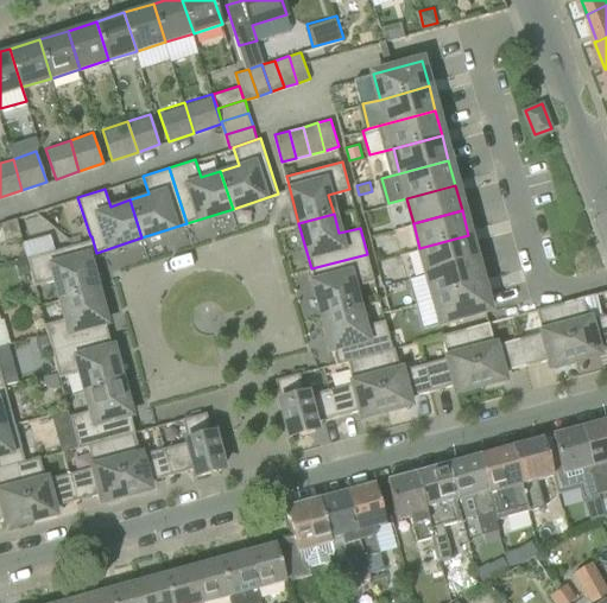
[(21,234),(17,217),(1,222),(6,240),(21,234)]
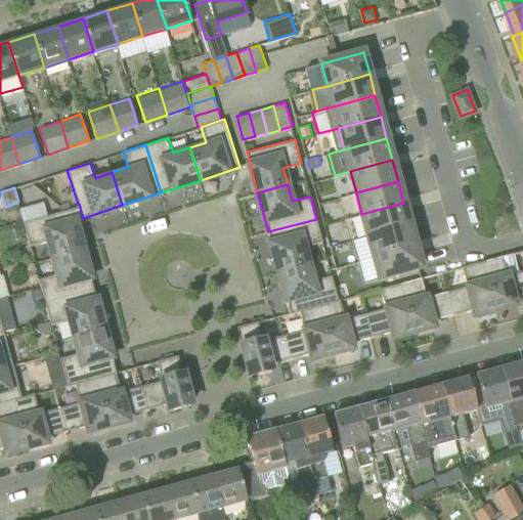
[(361,214),(367,234),(409,223),(403,203),(361,214)]
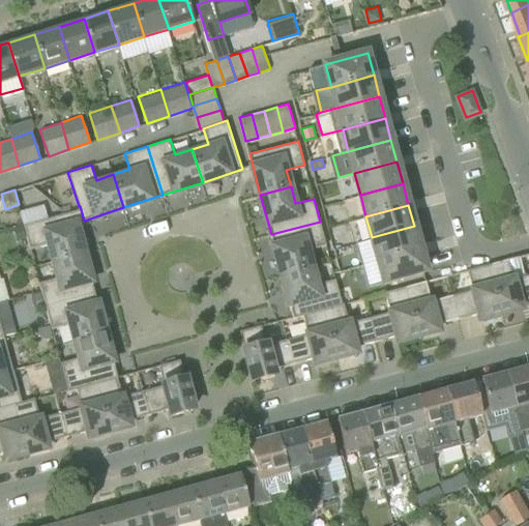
[(54,260),(84,252),(77,223),(84,221),(80,206),(79,206),(24,224),(30,247),(49,242),(54,260)]
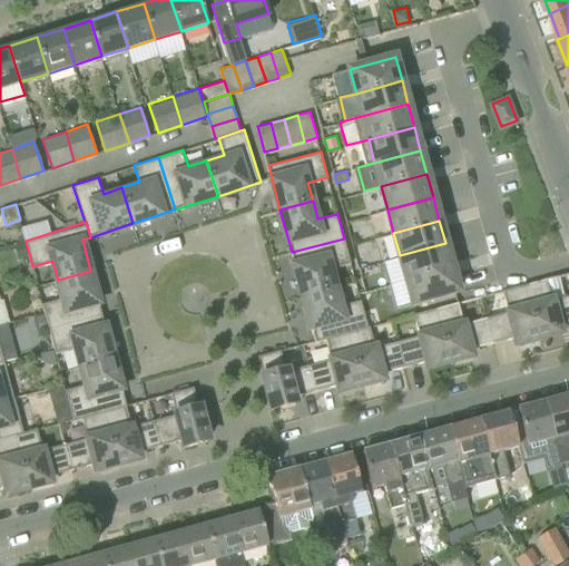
[(303,295),(335,286),(331,269),(351,263),(344,238),(292,252),(303,295)]
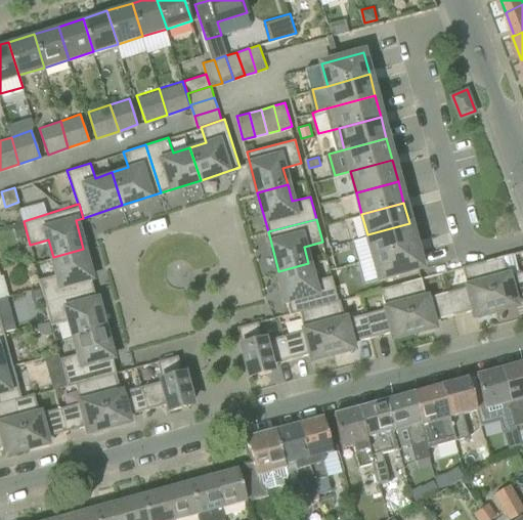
[(26,234),(23,222),(13,224),(16,236),(26,234)]
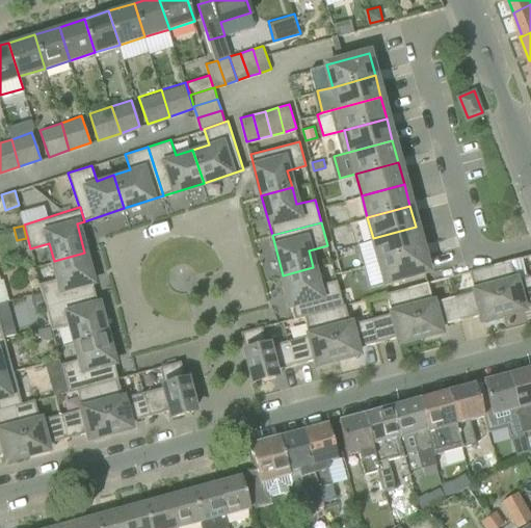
[(373,238),(379,260),(422,248),(416,227),(373,238)]
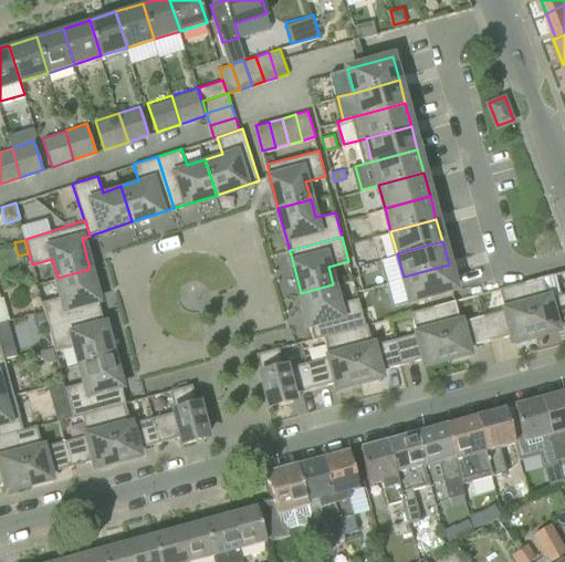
[(409,301),(456,289),(449,264),(404,277),(409,301)]
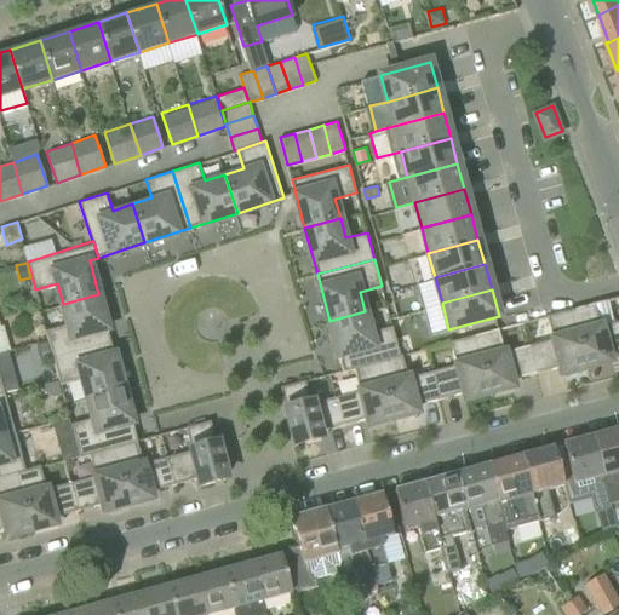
[(110,340),(98,294),(63,304),(68,323),(46,329),(53,356),(110,340)]
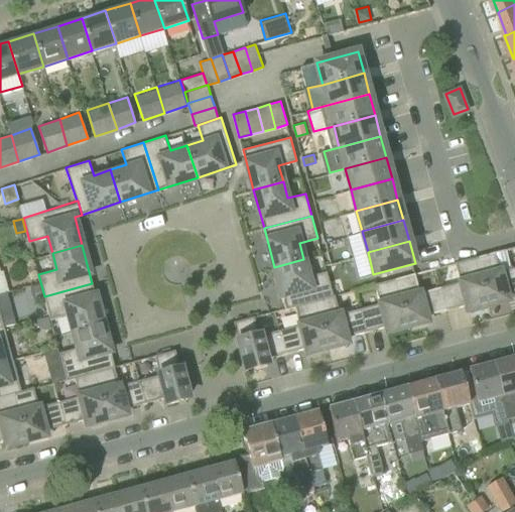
[(514,266),(500,270),(495,251),(476,257),(488,304),(508,299),(506,293),(514,290),(514,266)]
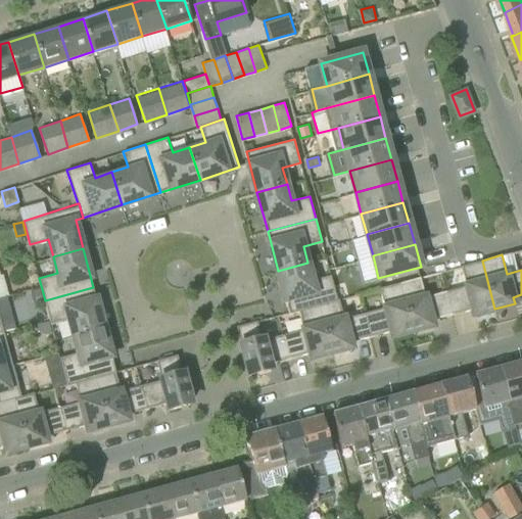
[(473,309),(474,315),(494,309),(482,261),(462,266),(467,285),(446,290),(453,314),(473,309)]
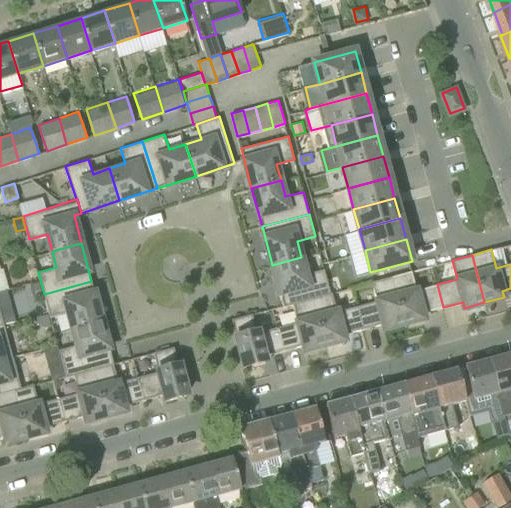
[(272,265),(283,306),(293,304),(293,303),(312,298),(331,293),(330,292),(324,269),(306,274),(301,257),(272,265)]
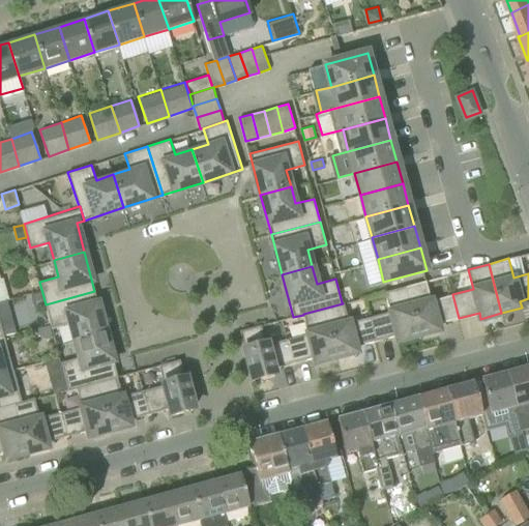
[(432,300),(427,281),(406,286),(419,335),(439,329),(438,323),(459,318),(452,294),(432,300)]
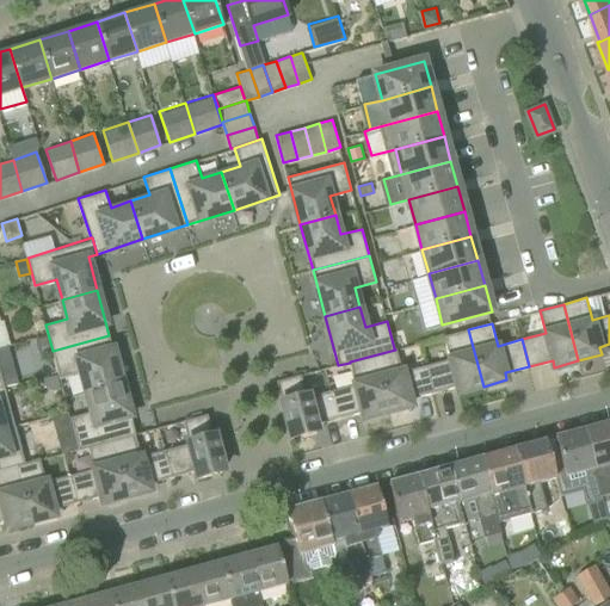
[(457,385),(460,393),(484,387),(468,329),(444,335),(450,358),(426,365),(433,391),(457,385)]
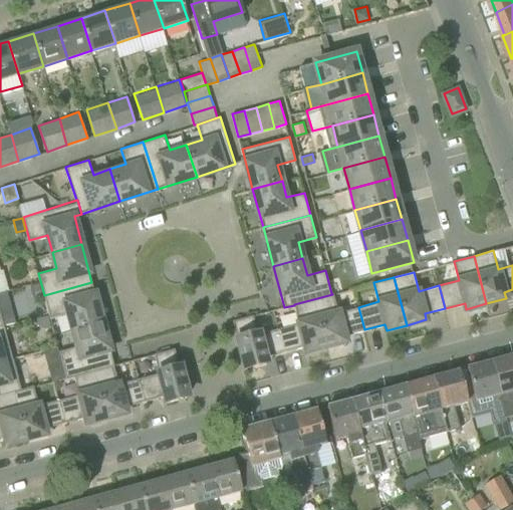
[(73,329),(102,321),(91,282),(44,295),(50,317),(68,312),(73,329)]
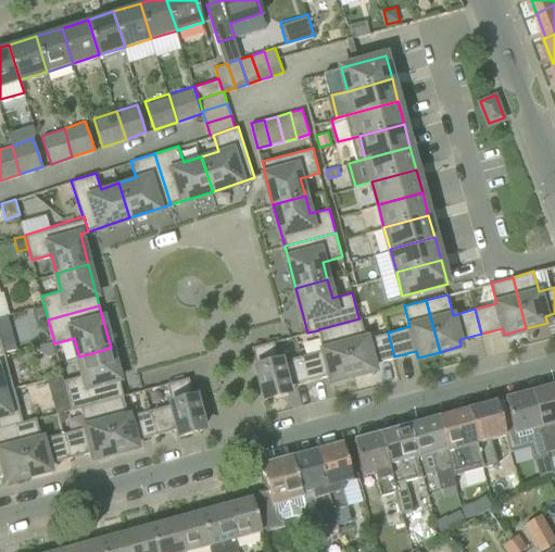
[(46,318),(42,306),(32,309),(35,322),(46,318)]
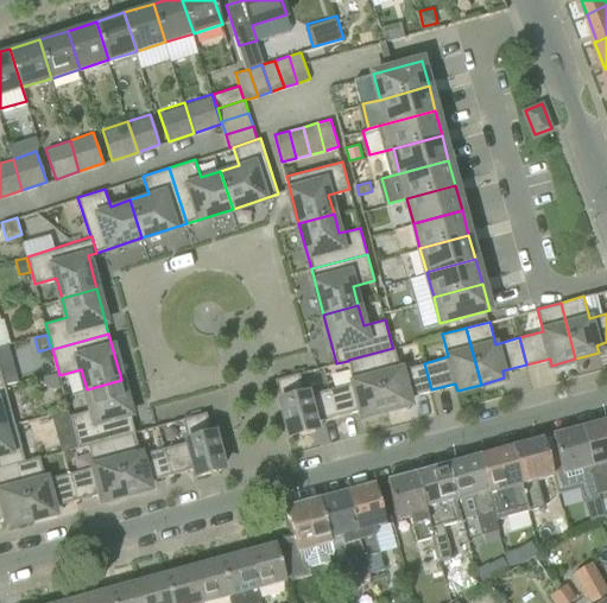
[(386,410),(410,404),(408,397),(431,389),(424,363),(400,369),(394,347),(392,347),(393,348),(371,354),(386,410)]
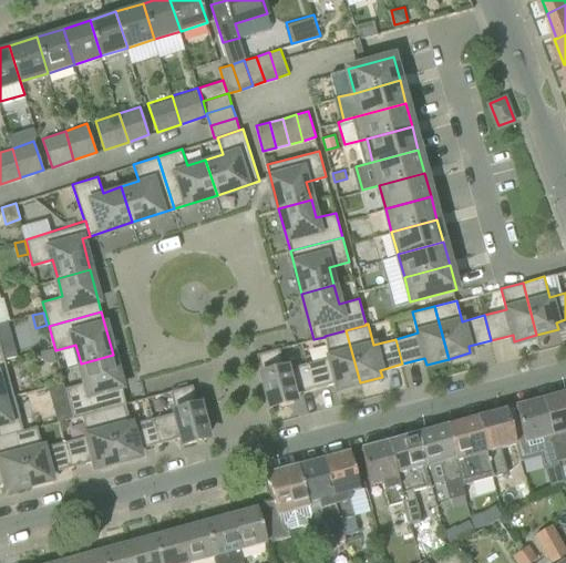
[(336,381),(338,388),(360,382),(346,330),(325,336),(325,337),(330,356),(307,362),(314,388),(336,381)]
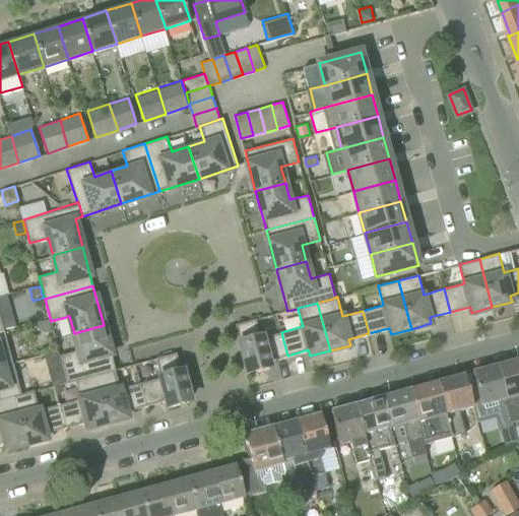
[(52,329),(49,318),(37,321),(39,328),(45,331),(52,329)]
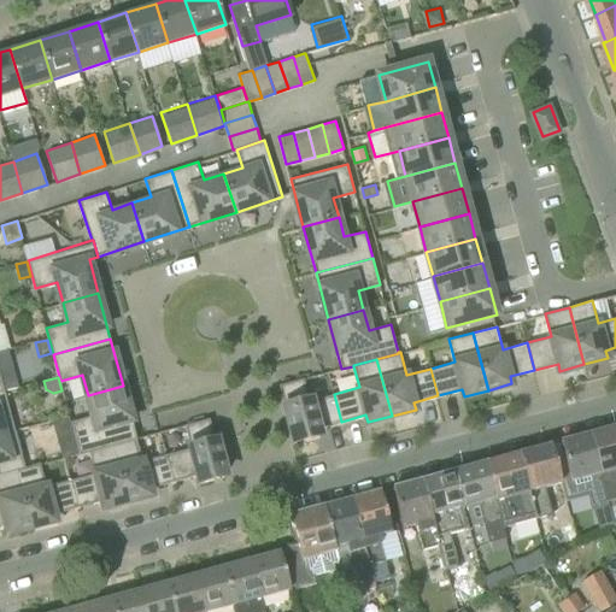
[(295,441),(320,435),(317,428),(341,422),(334,394),(310,400),(304,377),(280,384),(295,441)]
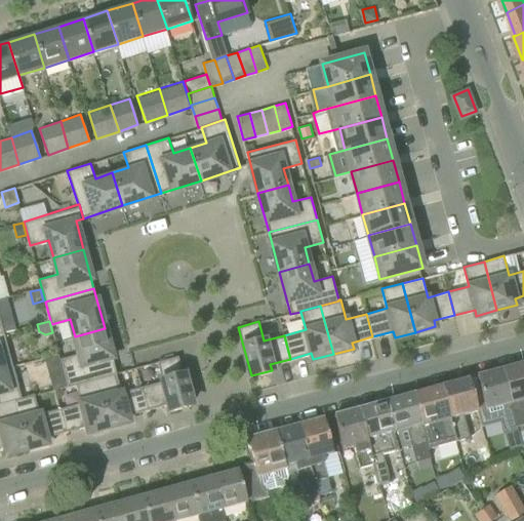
[(117,373),(116,372),(105,328),(75,336),(79,353),(61,358),(63,366),(68,386),(68,387),(76,385),(96,379),(117,373)]
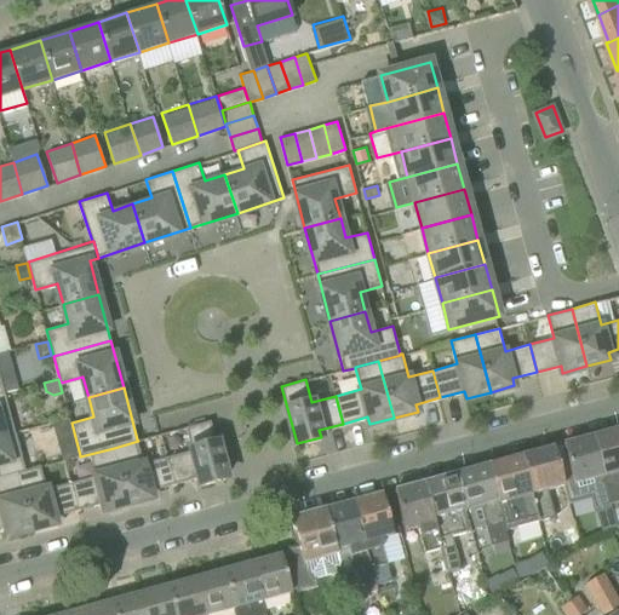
[(0,434),(16,431),(5,391),(0,392),(0,434)]
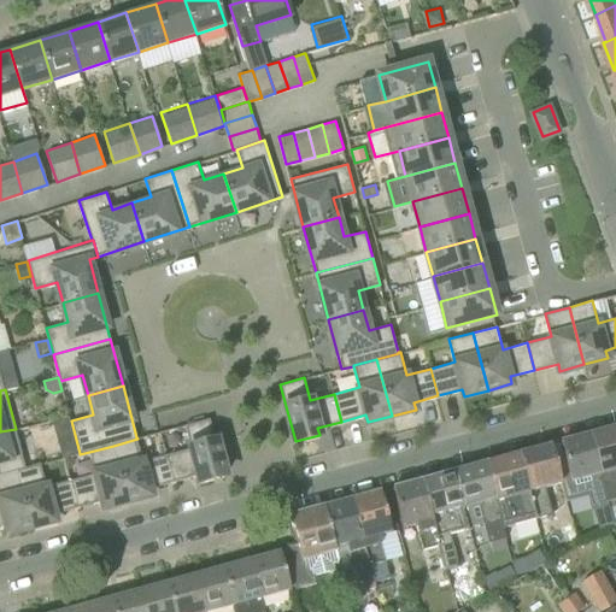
[(198,475),(200,482),(226,475),(210,418),(185,424),(191,447),(166,453),(174,481),(198,475)]
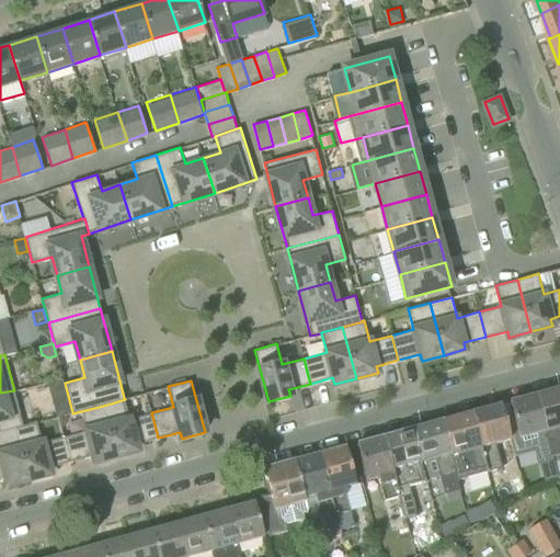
[(552,455),(553,455),(559,452),(559,387),(536,395),(552,455)]
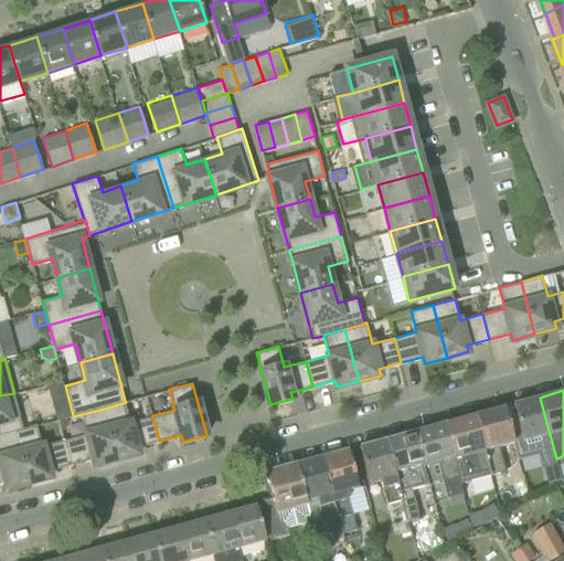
[(0,395),(0,434),(16,431),(23,429),(23,427),(14,393),(0,395)]
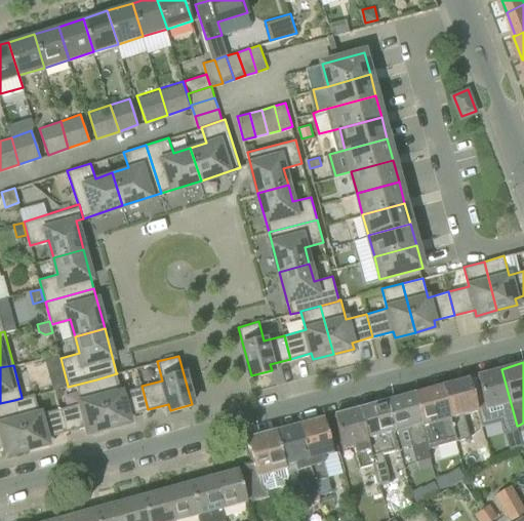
[(68,386),(63,366),(48,370),(53,390),(68,386)]
